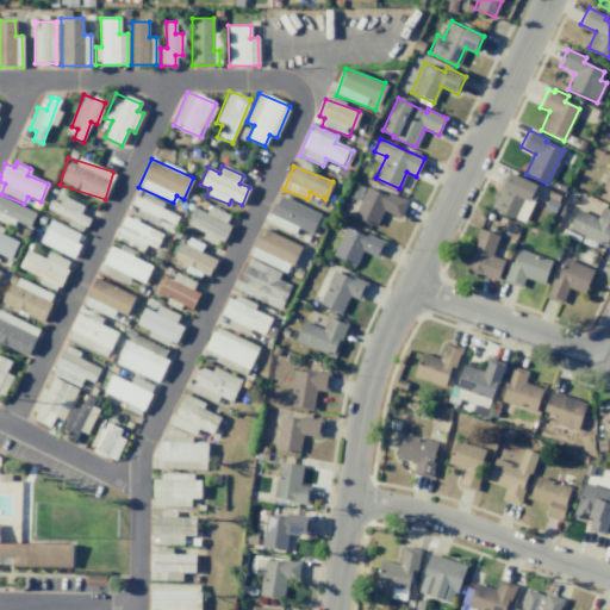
[(509,170),(536,185),(533,193),(537,194),(523,223),(491,207),(509,170)]
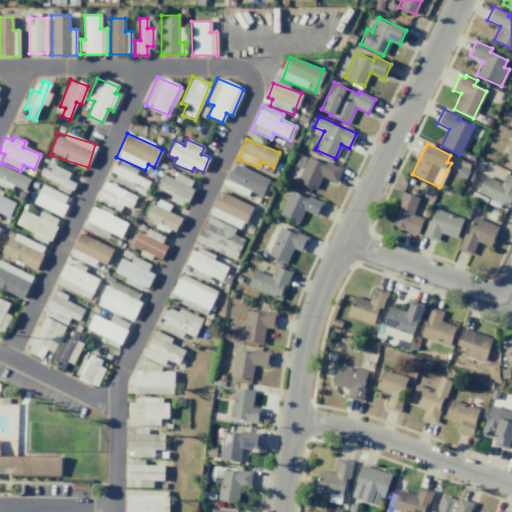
[(511,169),(502,164),(510,146),(511,146),(511,169)]
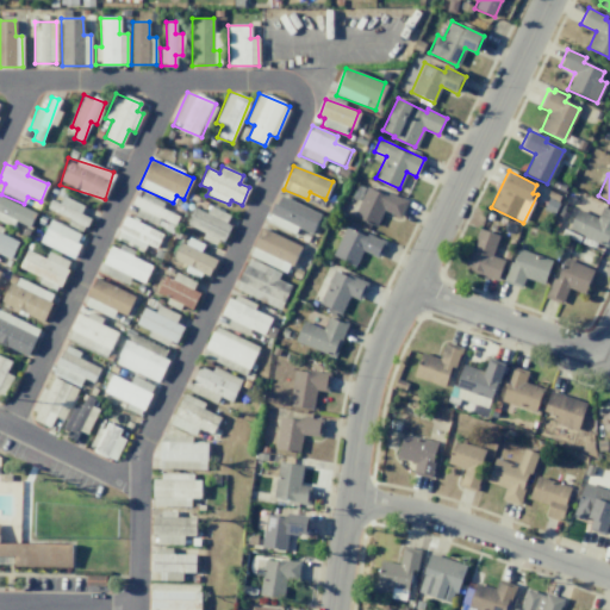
[(353,215),(366,186),(386,195),(387,192),(406,201),(399,217),(384,210),(375,226),(353,215)]
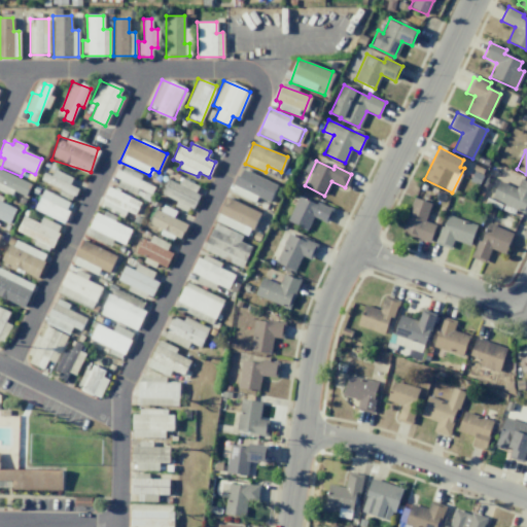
[(140,176),(118,166),(113,177),(119,179),(117,184),(148,198),(153,186),(139,180),(140,176)]
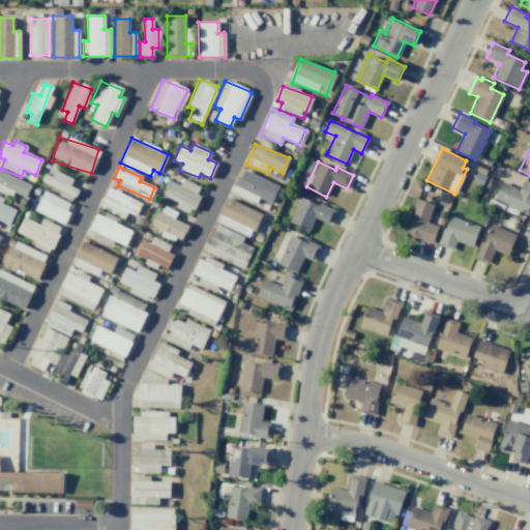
[(0,192),(11,197),(13,193),(25,198),(31,184),(0,170),(0,192)]
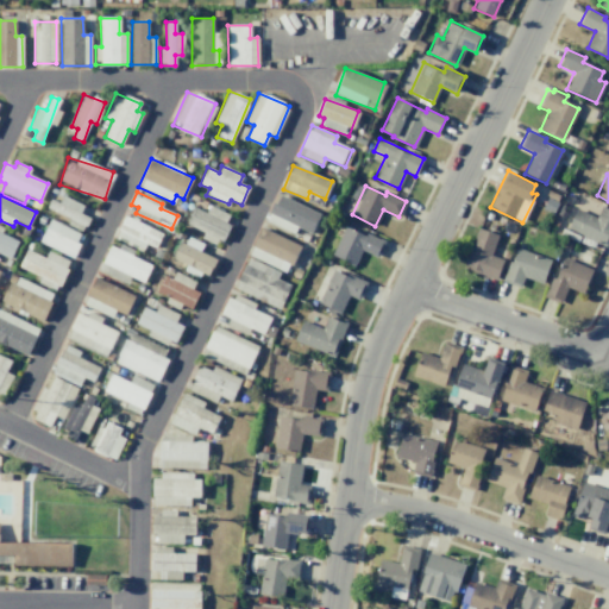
[(296,227),(311,233),(320,213),(277,195),(267,221),(294,233),(296,227)]
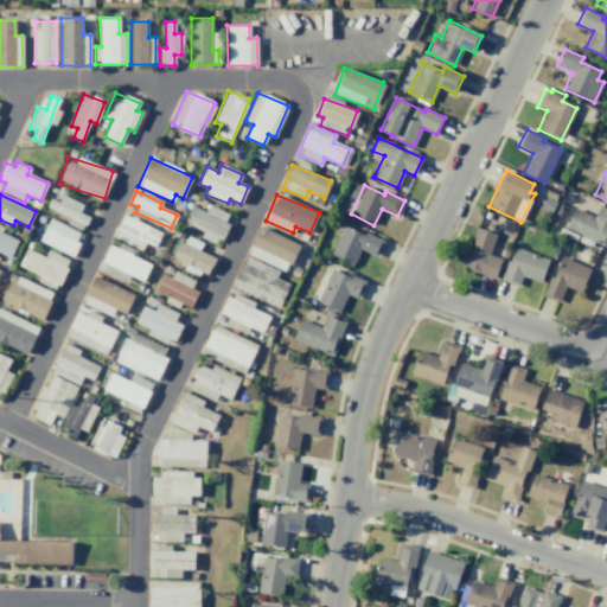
[(50,199),(46,210),(87,224),(89,217),(80,213),(83,204),(62,196),(59,202),(50,199)]
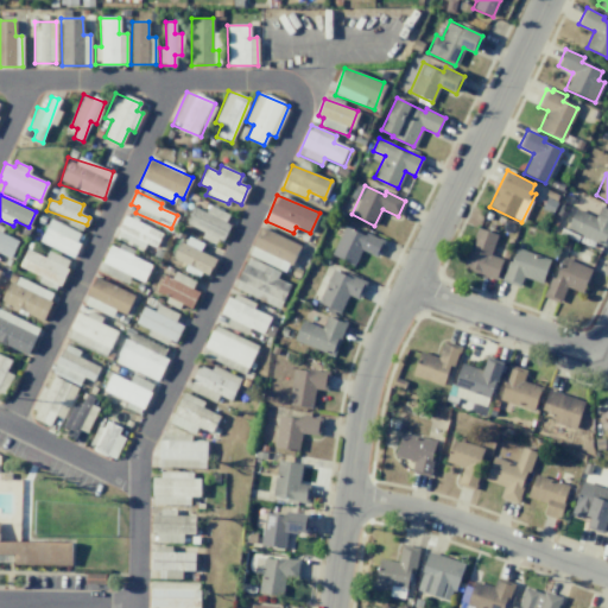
[(230,215),(208,206),(206,213),(192,207),(185,225),(203,232),(201,238),(217,245),(230,215)]
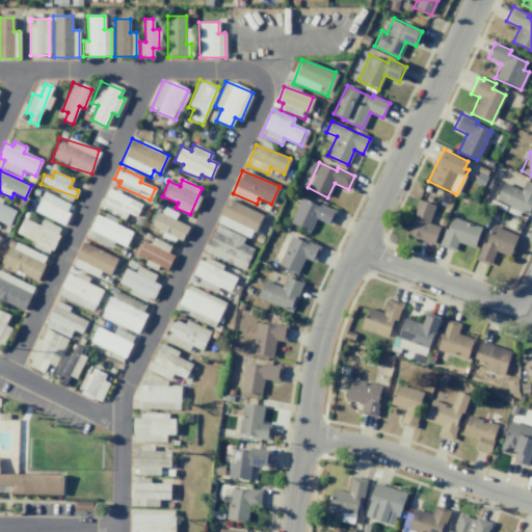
[(526,180),(531,183),(531,209),(529,215),(496,200),(504,182),(521,190),(526,180)]
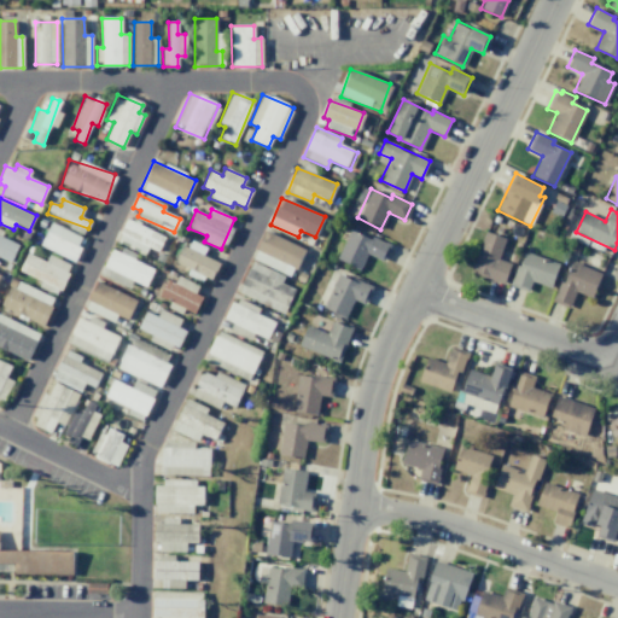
[(144,255),(146,248),(158,252),(164,237),(126,220),(116,243),(144,255)]
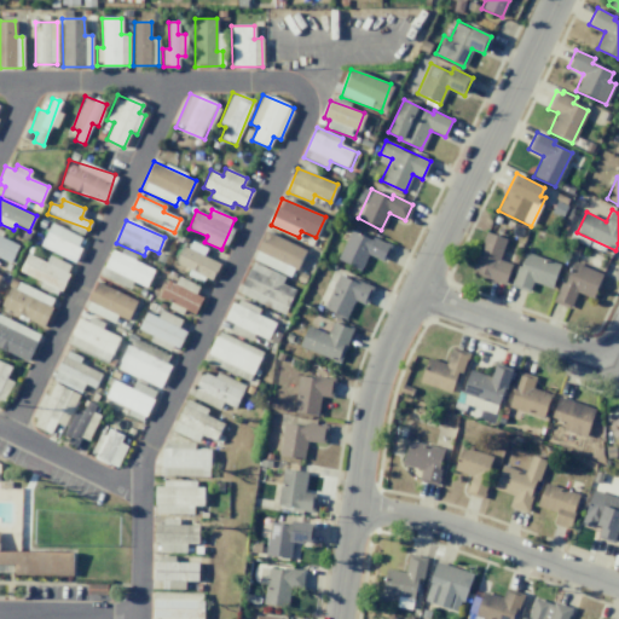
[(81,237),(50,223),(40,246),(74,262),(81,248),(76,246),(81,237)]
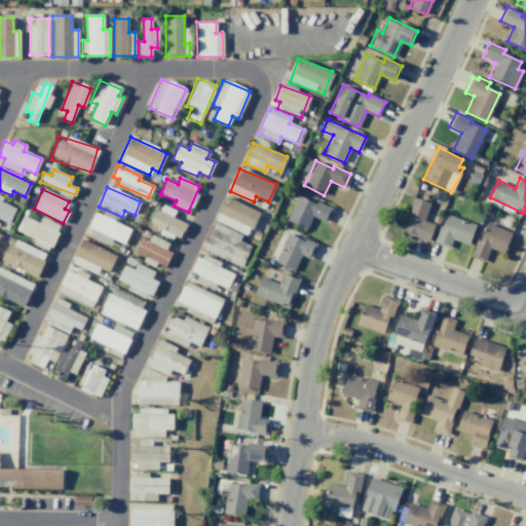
[(315,200),(332,209),(326,222),(311,215),(305,229),(286,220),(298,195),(314,203),(315,200)]
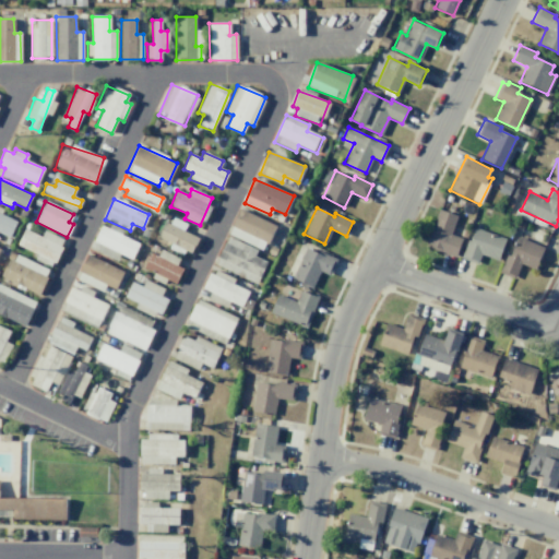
[(227,234),(263,250),(275,225),(239,209),(227,234)]
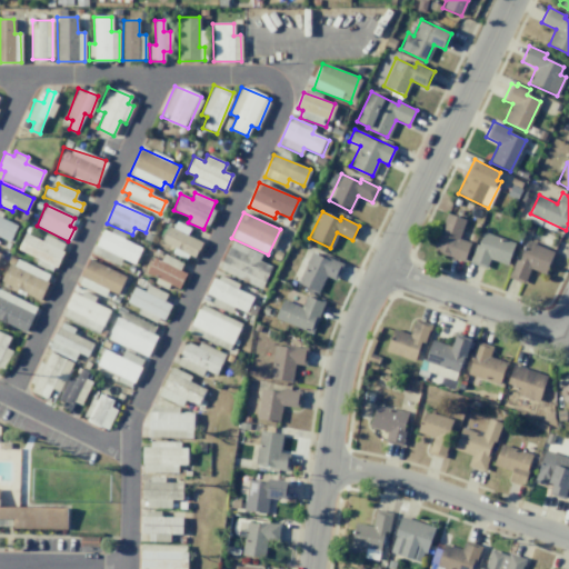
[(446,212),(466,219),(459,238),(470,242),(463,261),(432,251),(446,212)]
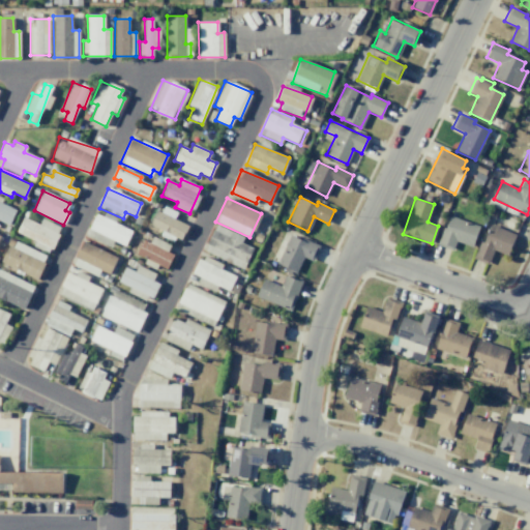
[(0,221),(9,225),(16,209),(0,203),(0,221)]
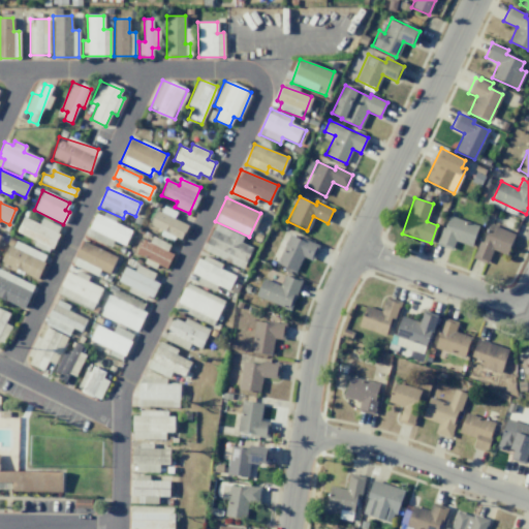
[(176,212),(160,205),(151,225),(161,230),(160,234),(179,242),(187,225),(173,219),(176,212)]
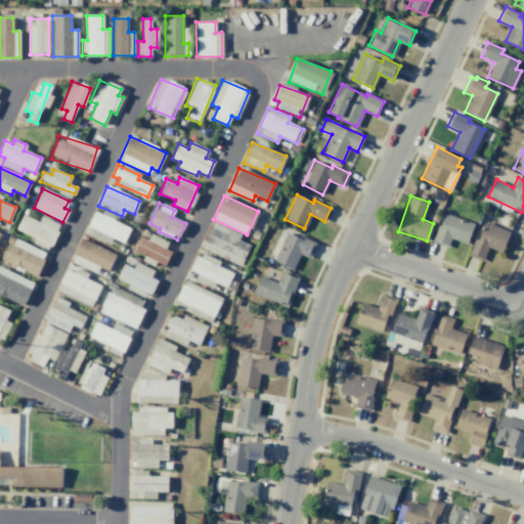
[(88,226),(94,228),(91,235),(107,244),(111,237),(123,244),(129,228),(94,212),(88,226)]
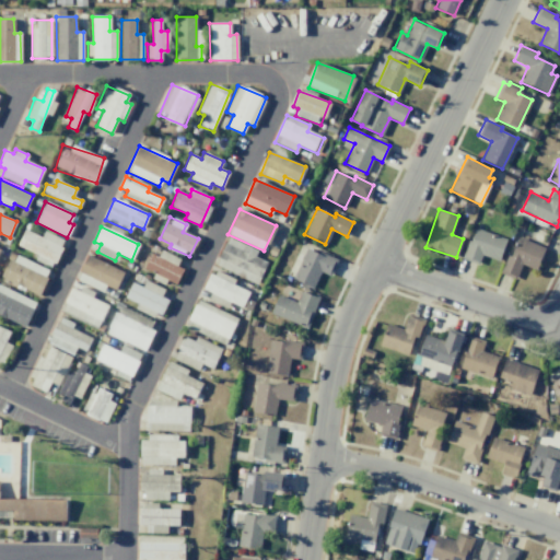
[(476,228),(506,238),(498,261),(481,255),(478,265),(461,258),(468,237),(471,238),(476,228)]
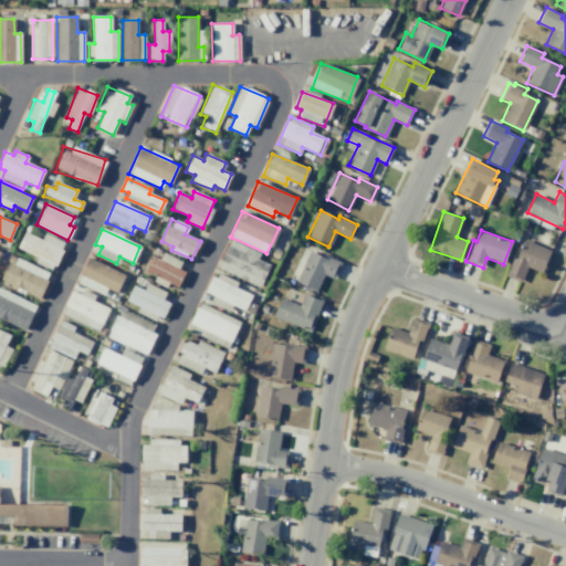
[(34,262),(53,271),(64,242),(44,234),(42,240),(24,232),(18,249),(37,257),(34,262)]
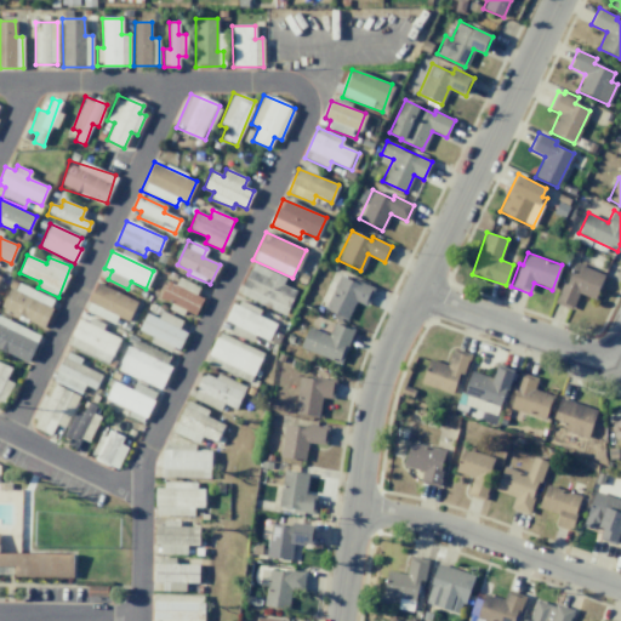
[(577,257),(592,263),(590,268),(604,274),(594,300),(577,294),(571,309),(553,302),(563,279),(568,281),(577,257)]
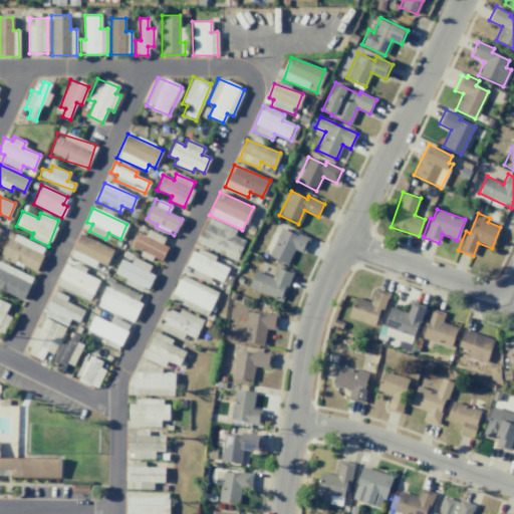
[(198,243),(236,260),(245,240),(234,236),(236,230),(209,218),(198,243)]
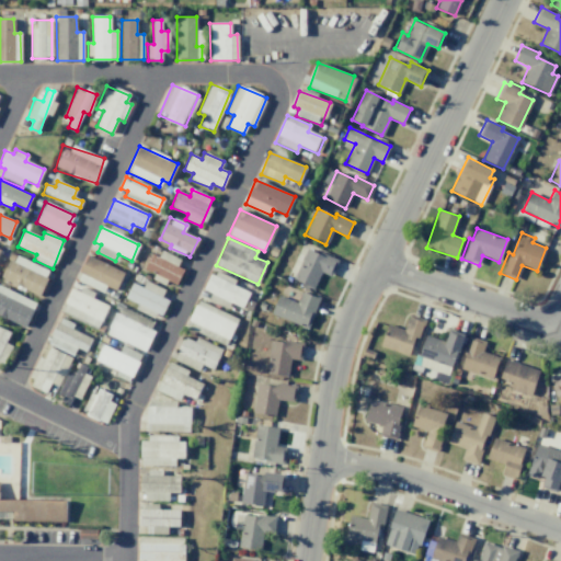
[(321,252),(338,260),(331,276),(321,272),(313,289),(293,279),(307,249),(320,254),(321,252)]
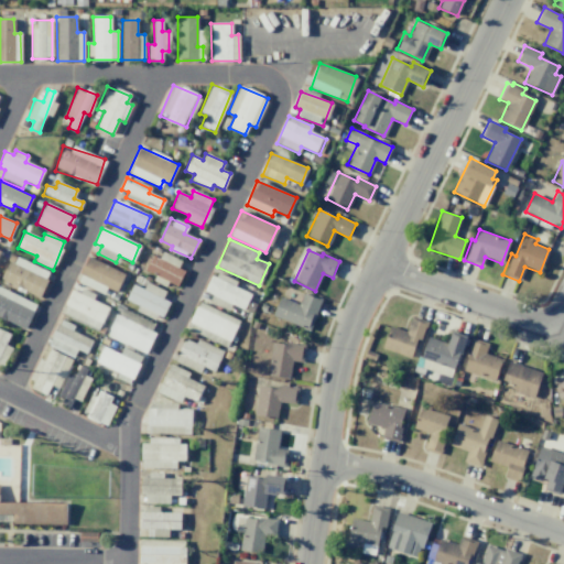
[(159,259),(150,256),(144,271),(155,274),(153,281),(165,285),(166,282),(175,285),(184,261),(161,252),(159,259)]
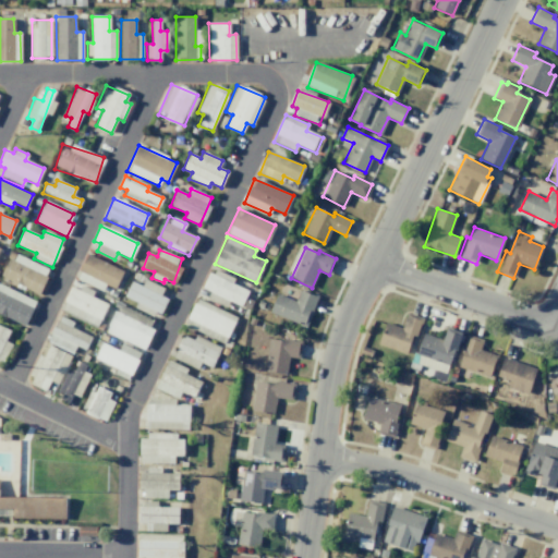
[(49,269),(12,253),(1,277),(38,294),(49,269)]
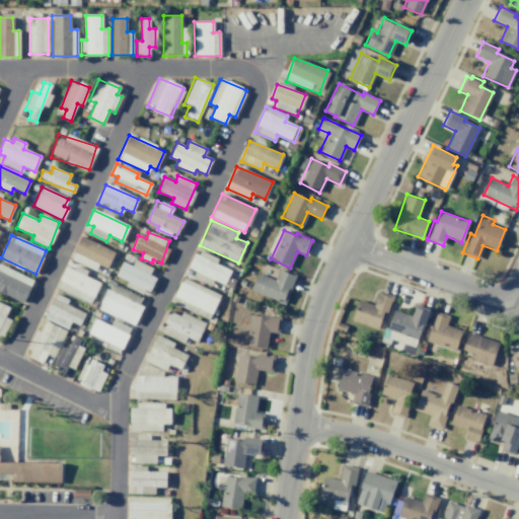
[(97,265),(106,269),(114,251),(80,237),(71,260),(95,270),(97,265)]
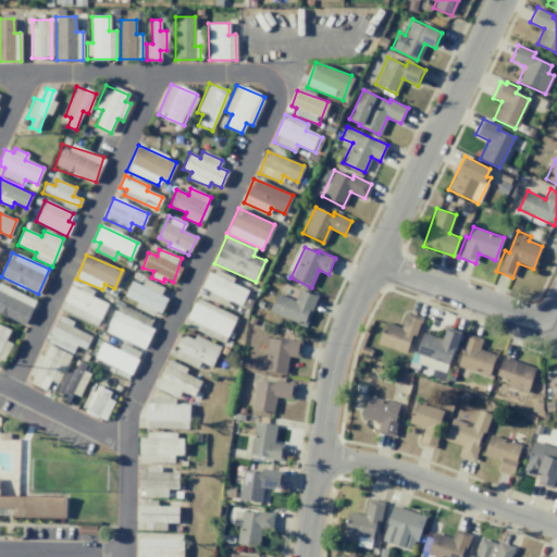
[(131,281),(124,296),(137,301),(135,305),(159,316),(166,298),(160,295),(163,287),(145,279),(141,285),(131,281)]
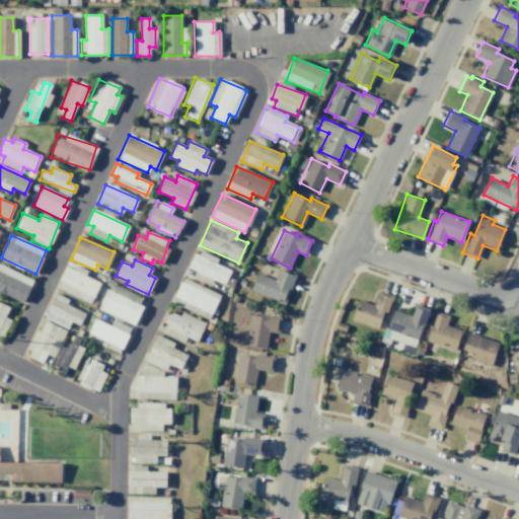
[(57,288),(89,303),(99,283),(84,276),(86,273),(68,264),(57,288)]
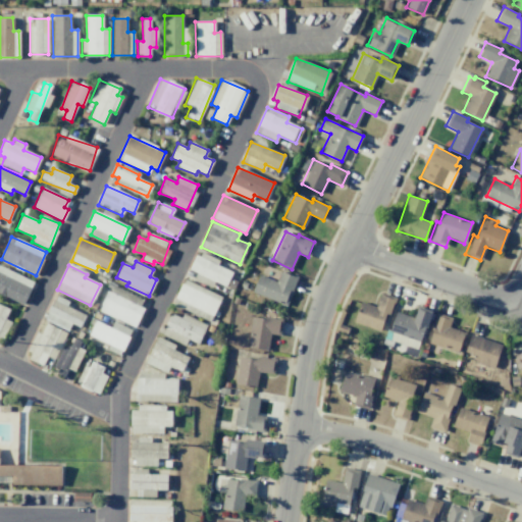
[(0,294),(22,305),(34,281),(0,266),(0,294)]
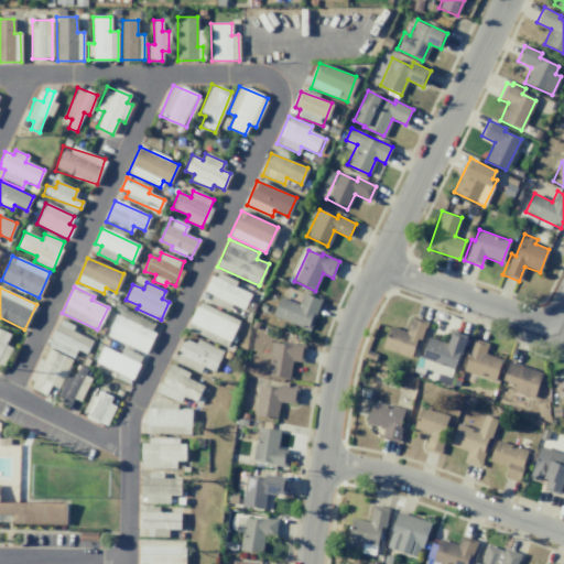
[(302,292),(321,300),(308,331),(272,315),(280,296),(297,304),(302,292)]
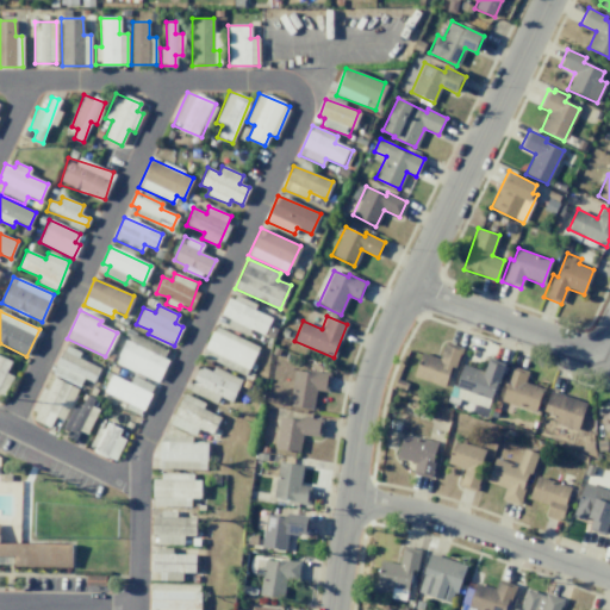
[(257,346),(215,327),(201,356),(244,375),(257,346)]
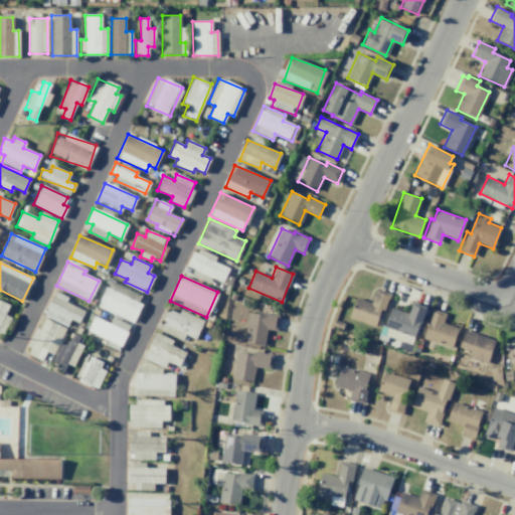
[(138,294),(112,283),(109,289),(135,300),(138,294)]
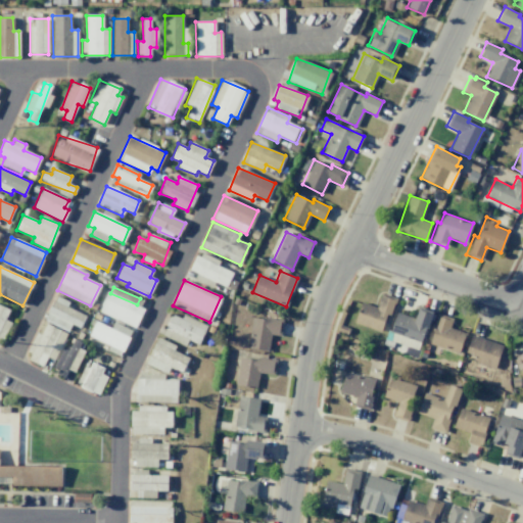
[(135,328),(143,310),(107,292),(98,312),(135,328)]
